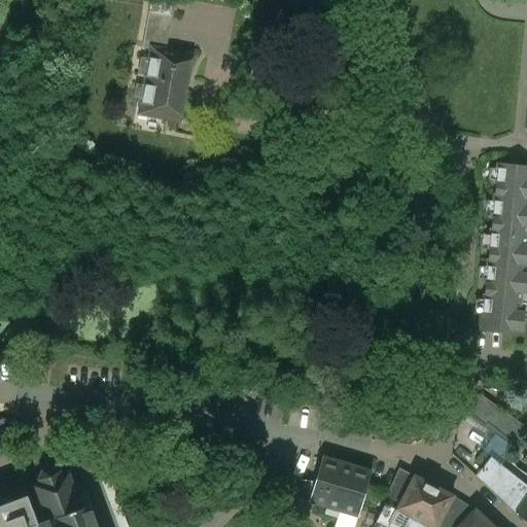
[(174,5),(150,0),(148,12),(172,18),(174,5)]
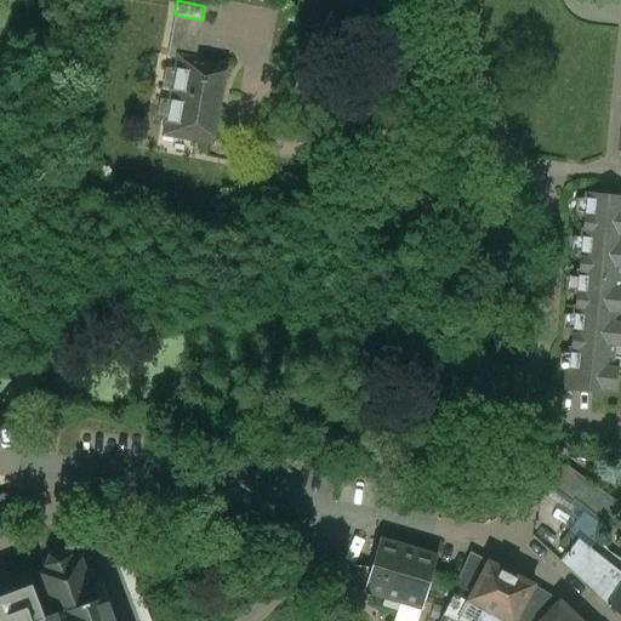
[(203,21),(175,15),(167,57),(177,60),(178,57),(195,61),(203,21)]
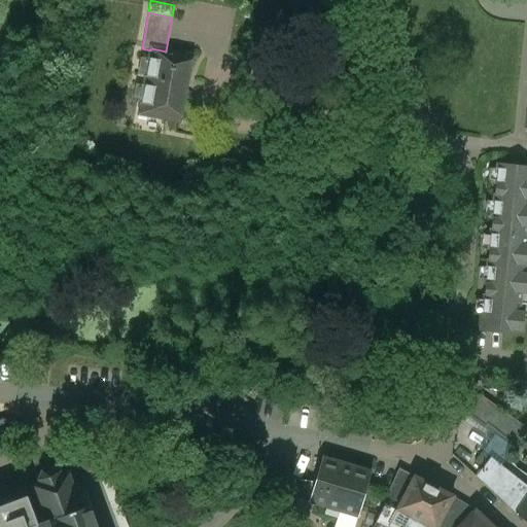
[(166,51),(151,48),(150,50),(139,115),(180,123),(191,56),(166,51)]
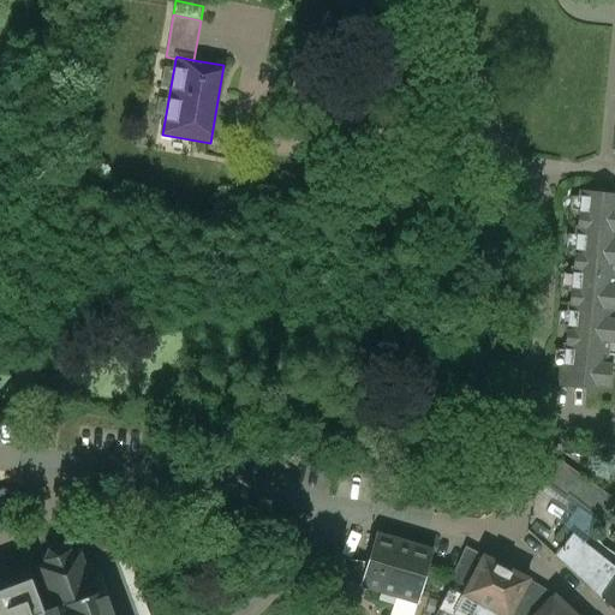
[(614,198),(581,195),(561,386),(603,389),(603,387),(609,388),(610,374),(604,374),(608,342),(614,344),(614,330),(614,329),(609,329),(611,310),(614,310),(614,297),(613,297),(614,272),(614,198)]
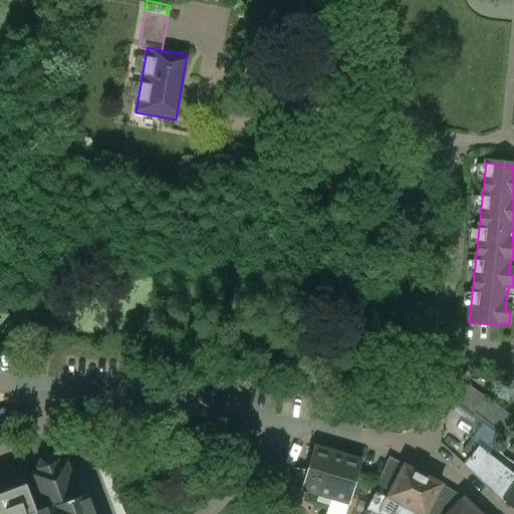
[(497,407),(468,386),(454,404),(484,425),(497,407)]
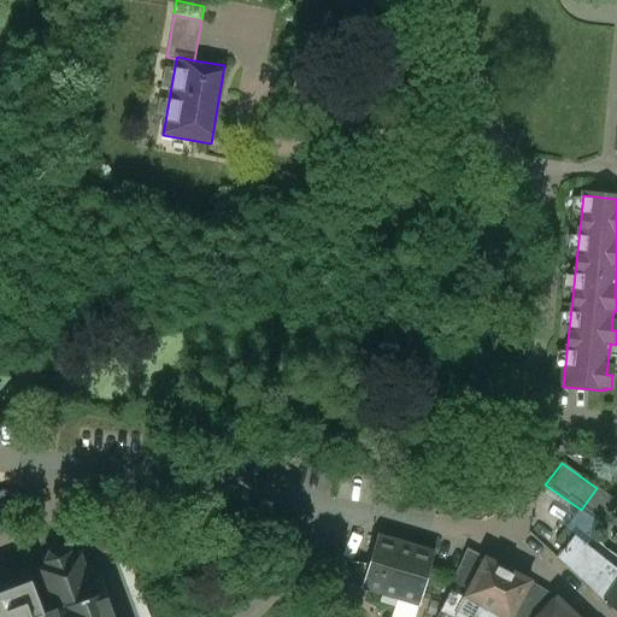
[(616,503),(597,488),(581,510),(604,527),(616,507),(616,503)]
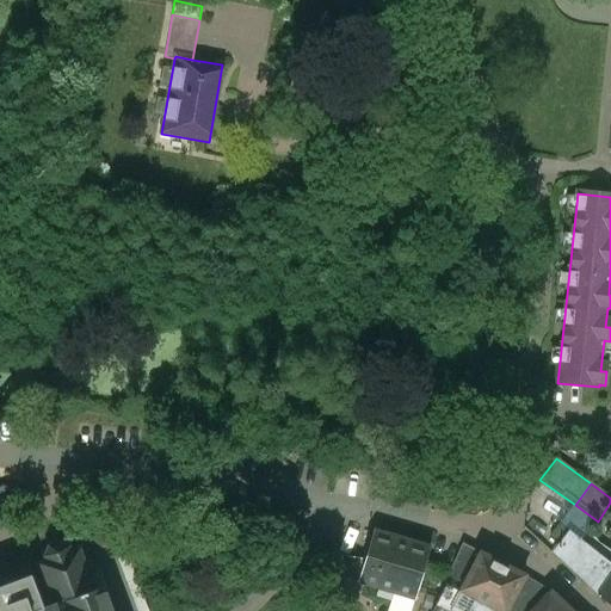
[(568,532),(560,525),(550,537),(559,544),(568,532)]
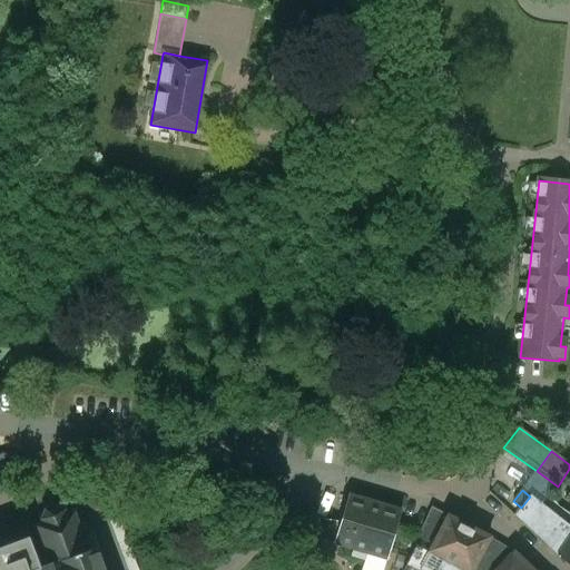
[(373,495),(371,501),(349,494),(334,544),(355,551),(354,557),(362,559),(363,553),(386,560),(402,511),(380,504),(381,498),(373,495)]
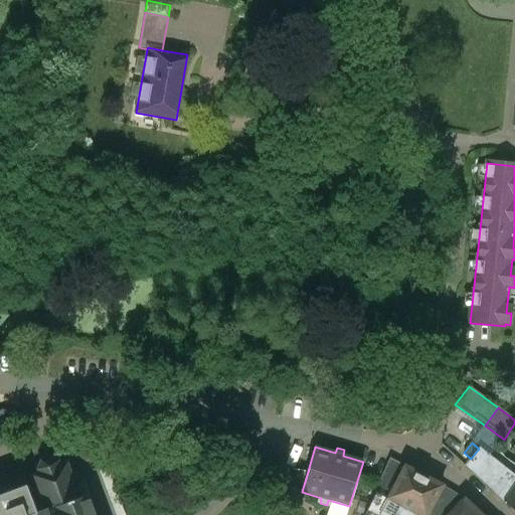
[(514,484),(514,477),(479,449),(471,459),(466,465),(504,501),(514,484)]
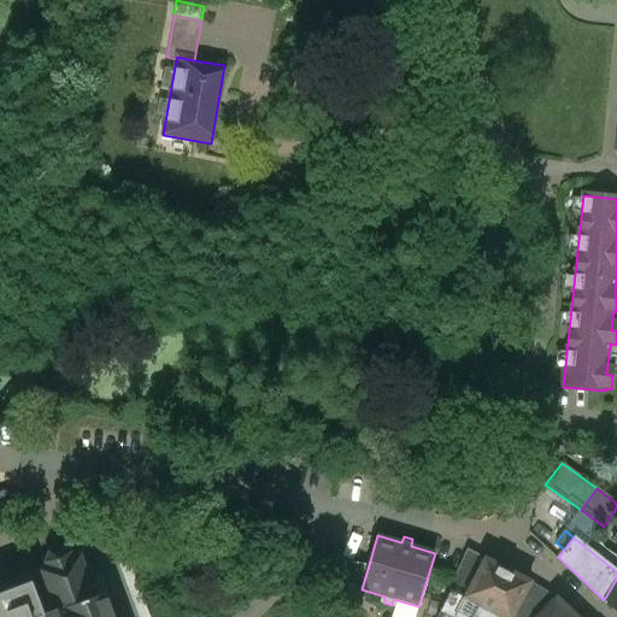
[(82,552),(72,556),(70,550),(60,547),(51,551),(45,559),(47,565),(40,568),(54,611),(97,595),(82,552)]
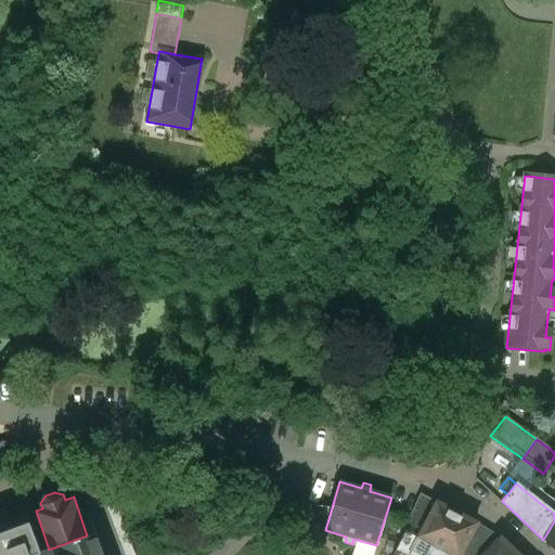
[(420,494),(396,549),(408,554),(417,537),(418,537),(436,503),(420,494)]
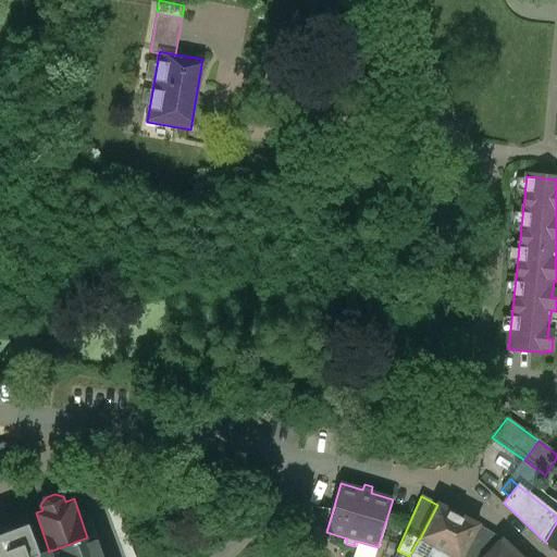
[(461,556),(478,525),(437,505),(420,539),(419,540),(434,547),(450,556),(453,556),(461,556)]
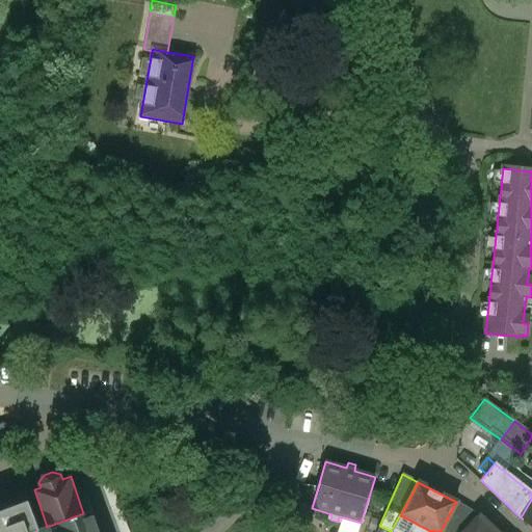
[(311,491),(298,487),(292,506),(306,510),(311,491)]
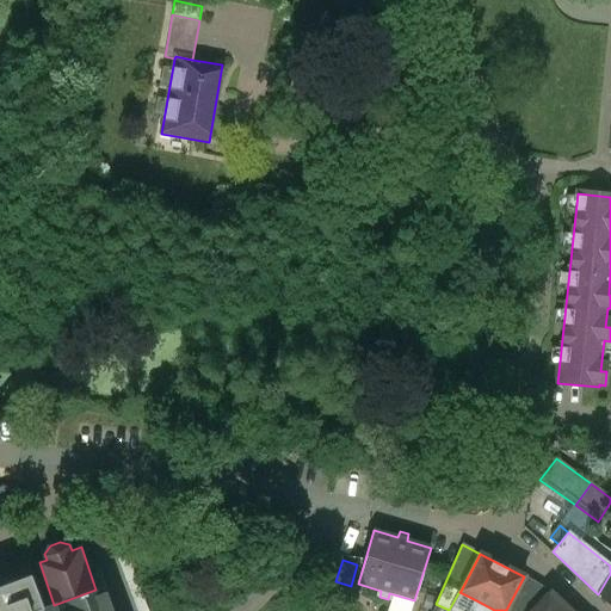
[(610,574),(598,594),(610,608),(610,574)]
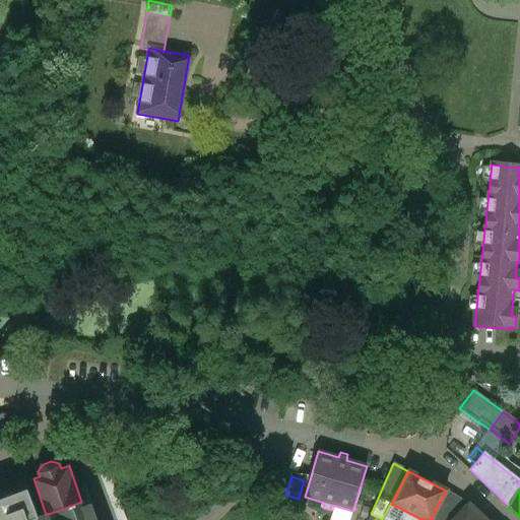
[(450,519),(467,503),(446,491),(431,519),(450,519)]
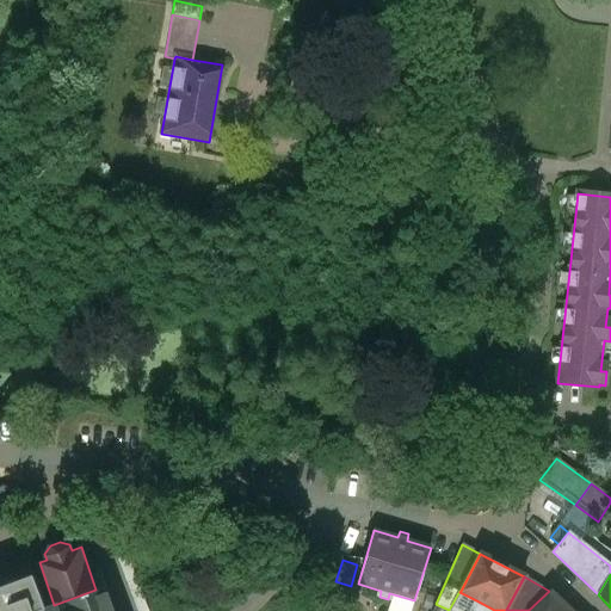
[(110,610),(103,587),(96,590),(54,605),(36,610),(110,610)]
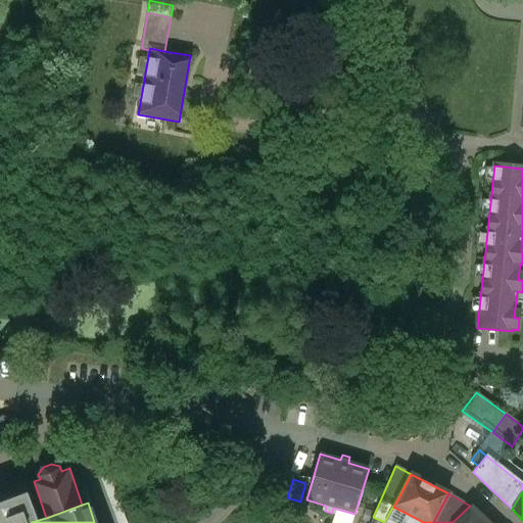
[(402,522),(408,514),(393,507),(394,506),(393,506),(384,522),(402,522)]
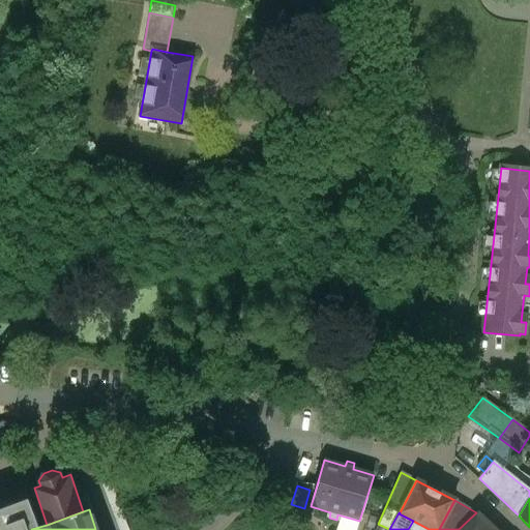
[(494,529),(476,512),(459,529),(494,529)]
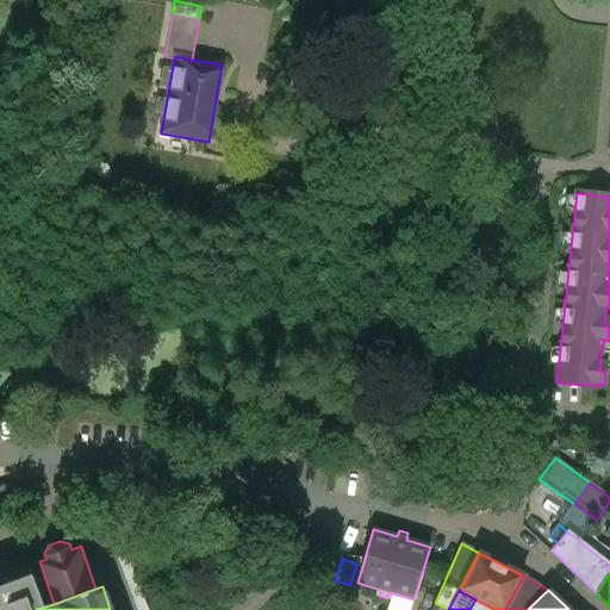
[(491,609),(493,609),(475,599),(470,609),(491,609)]
